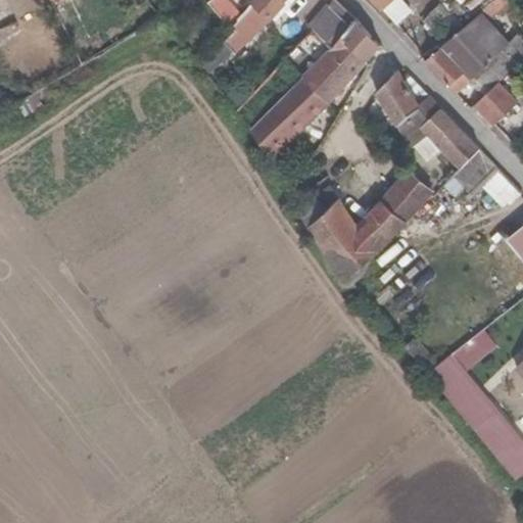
[(6,0),(0,0),(0,12),(3,12),(10,10),(6,0)]
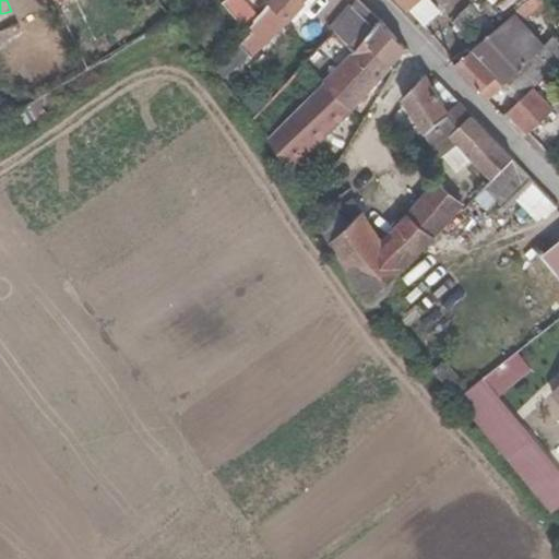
[(227,0),(223,6),(245,32),(247,32),(257,20),(238,0),(227,0)]
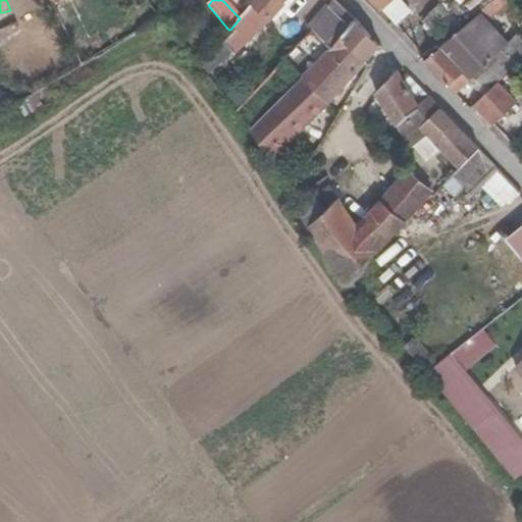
[(221,43),(235,57),(286,0),(255,0),(240,18),(230,30),(232,33),(221,43)]
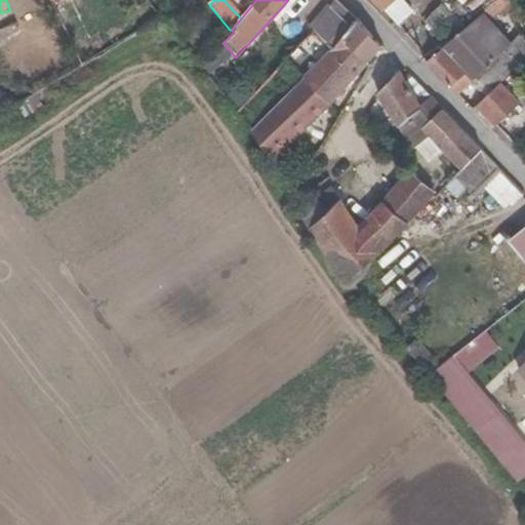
[(370,0),(385,12),(397,0),(370,0)]
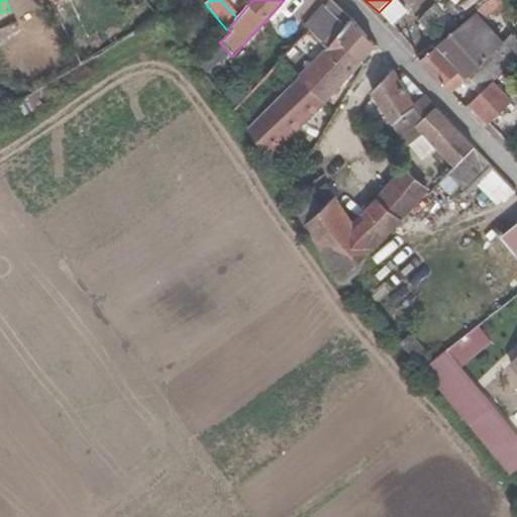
[(392,27),(408,10),(402,4),(398,0),(391,0),(379,12),(392,27)]
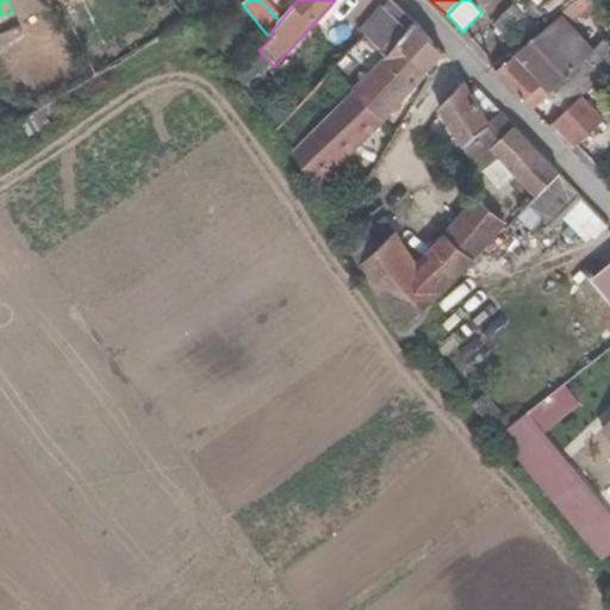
[(562,0),(533,0),(555,13),(562,0)]
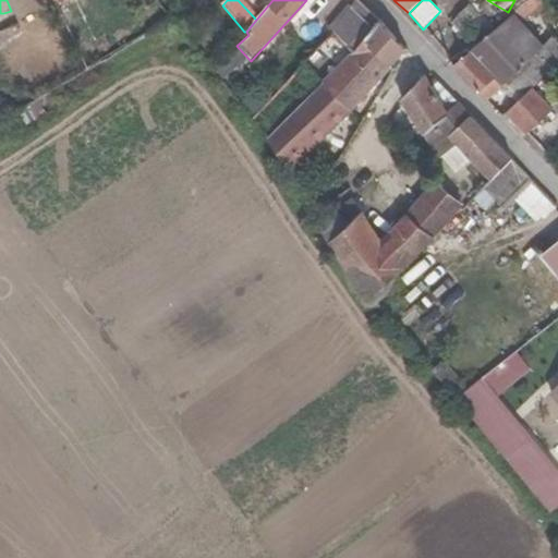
[(553,35),(549,33),(557,23),(557,4),(555,3),(547,0),(528,0),(511,14),(542,45),(553,35)]
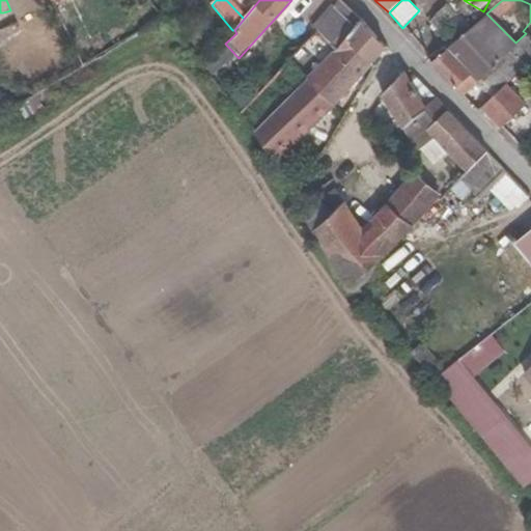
[(313,28),(315,31),(336,50),(345,39),(361,21),(341,1),(313,28)]
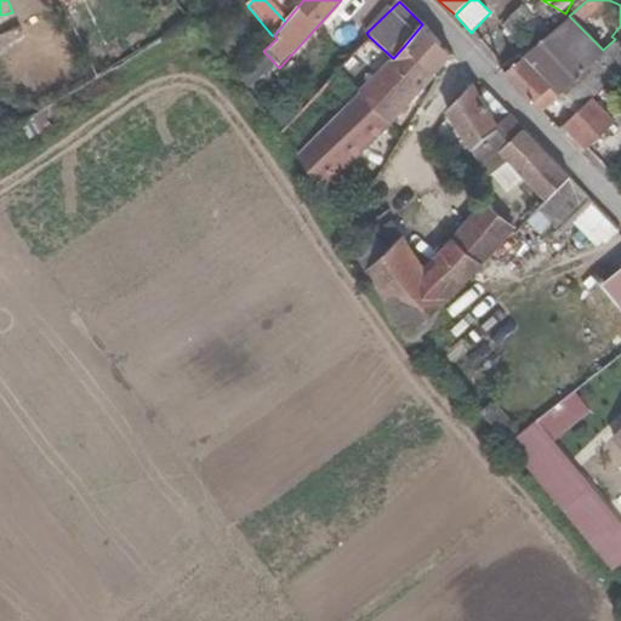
[(511,36),(516,32),(531,49),(554,30),(525,3),(500,27),(511,36)]
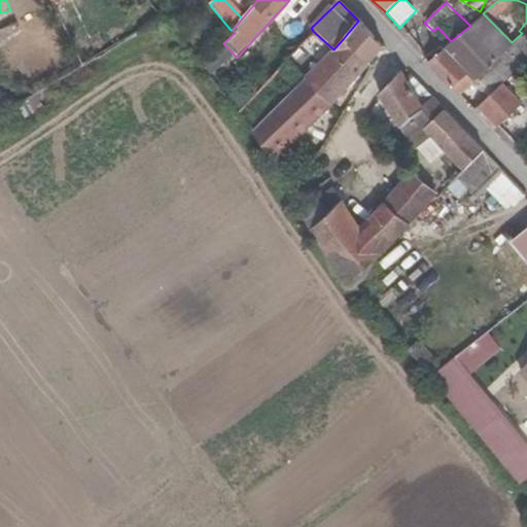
[(0,31),(14,25),(12,18),(6,20),(3,12),(0,12),(0,31)]
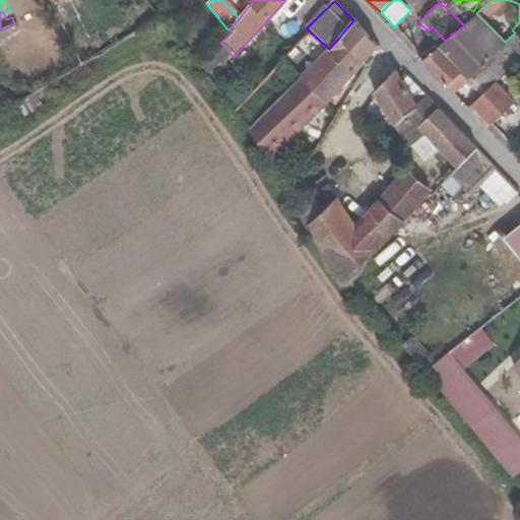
[(419,62),(446,88),(455,93),(484,67),(497,82),(519,62),(519,61),(519,37),(515,33),(505,42),(476,13),(464,25),(445,41),(419,62)]
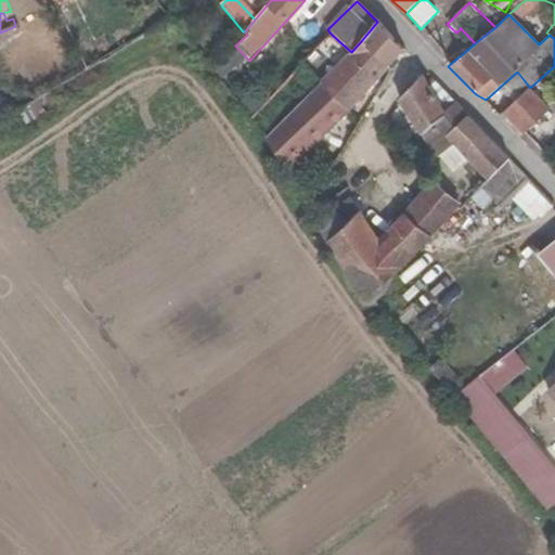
[(387,68),(402,52),(404,50),(377,22),(361,41),(387,68)]
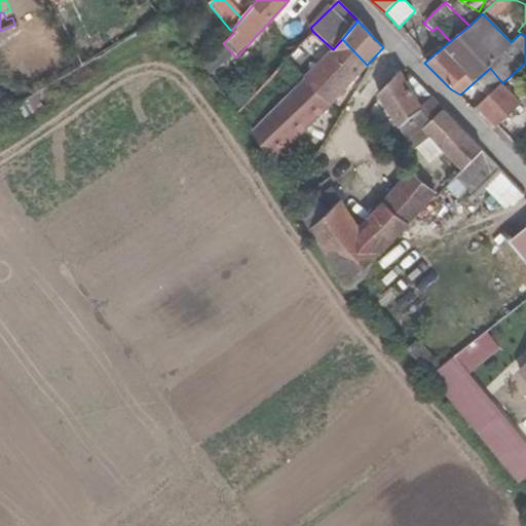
[(342,39),(333,49),(304,77),(331,105),(367,65),(342,39)]
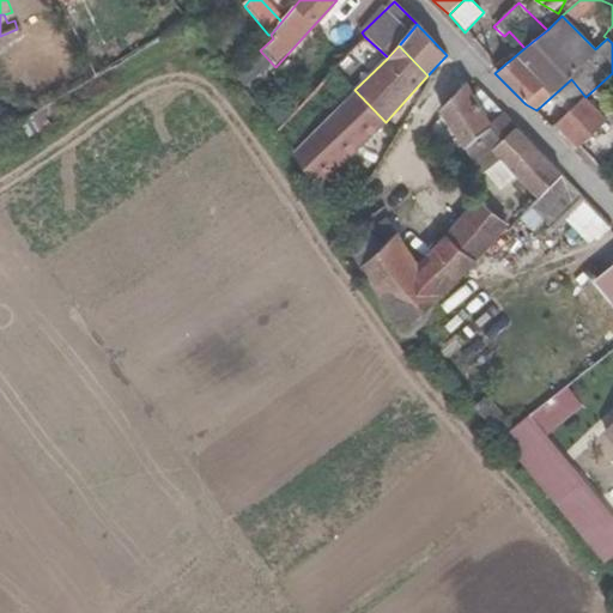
[(249,89),(272,62),(260,53),(238,79),(249,89)]
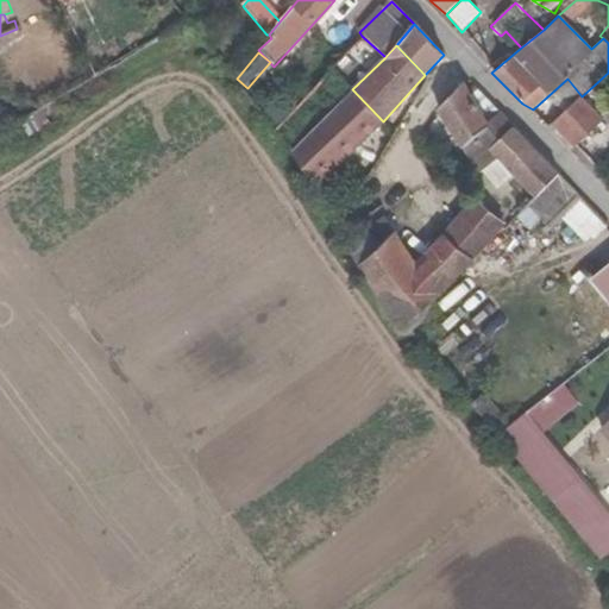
[(567,79),(533,110),(548,125),(552,124),(582,96),(567,79)]
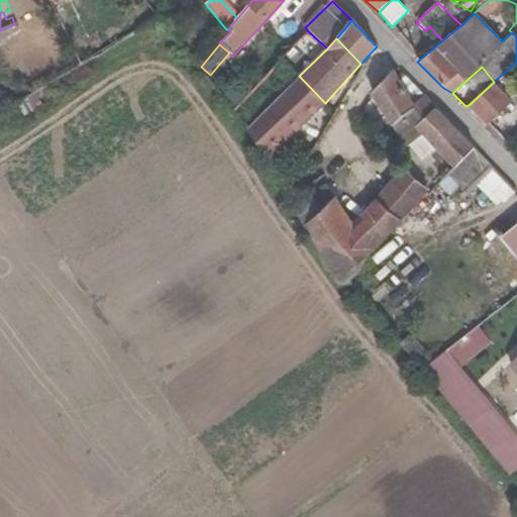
[(423,135),(431,144),(454,167),(473,147),(408,79),(401,83),(398,79),(391,71),(381,83),(383,85),(370,95),(371,97),(407,149),(423,135)]
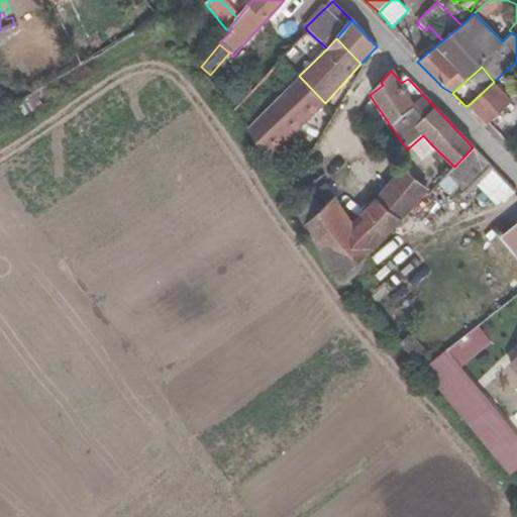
[(398,79),(401,83),(408,79),(403,74),(398,79)]
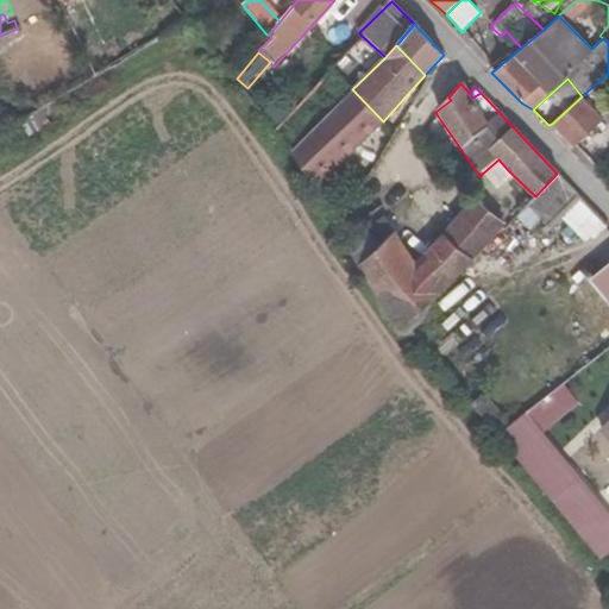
[(331,170),(352,152),(383,121),(352,89),(290,154),(312,184),(331,170)]
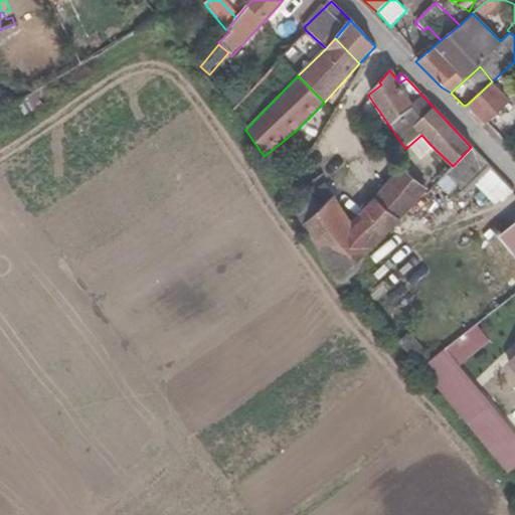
[(240,80),(220,99),(231,112),(249,92),(240,80)]
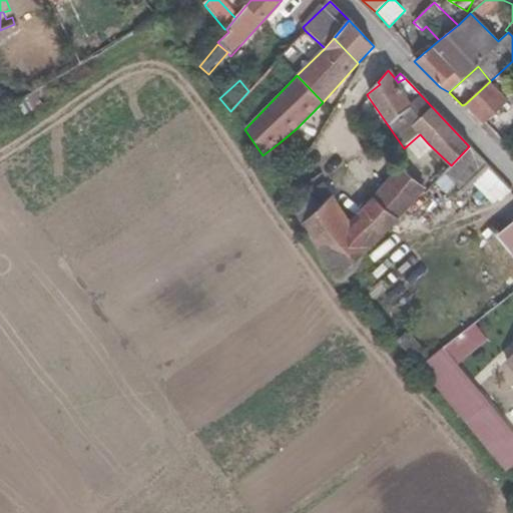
[(507,100),(490,81),(465,104),(484,123),(507,100)]
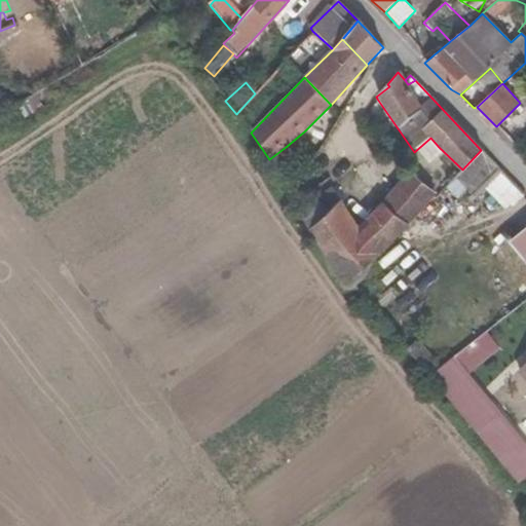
[(43,107),(34,94),(6,110),(14,125),(43,107)]
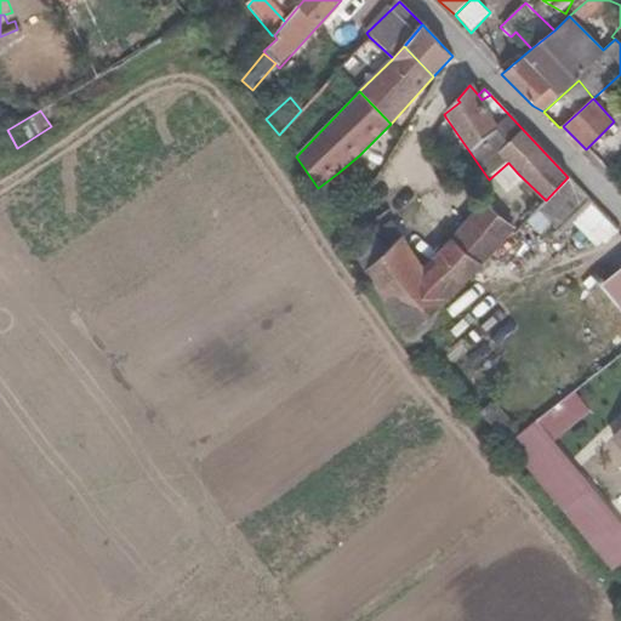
[(620,159),(608,176),(620,188),(620,159)]
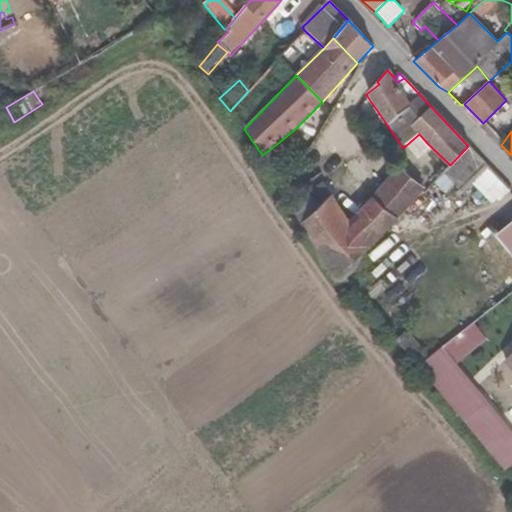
[(408,155),(410,159),(427,143),(419,134),(403,148),(408,155)]
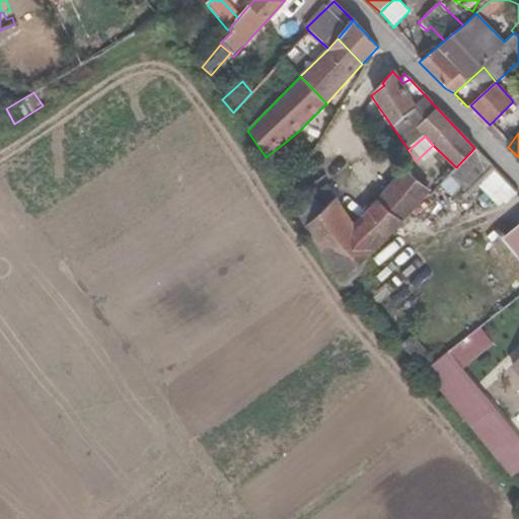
[(474,148),(456,167),(439,186),(451,198),(461,188),(469,196),(495,169),(474,148)]
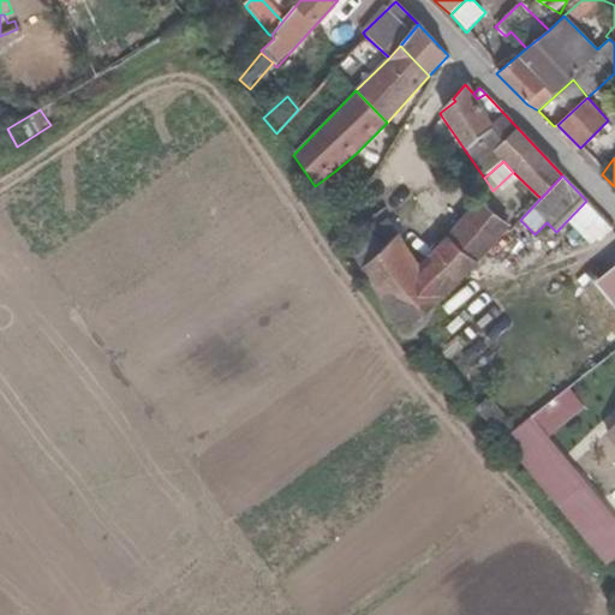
[(381,249),(360,269),(410,330),(512,227),(479,199),(421,267),(395,237),(381,249)]
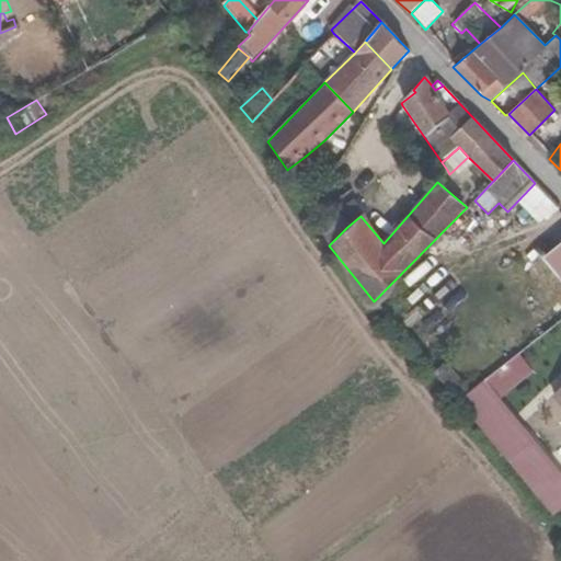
[(361,216),(350,202),(336,210),(347,227),(361,216)]
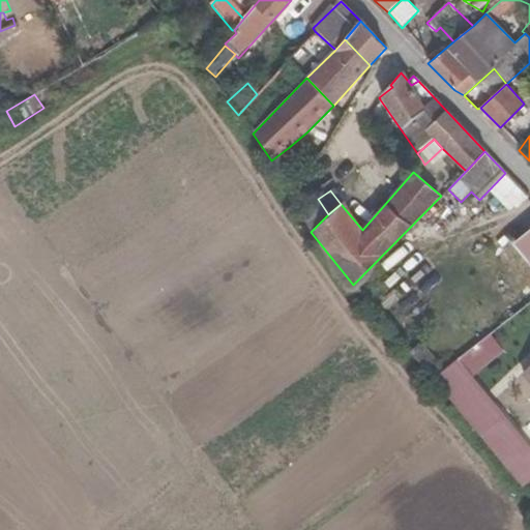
[(304,209),(299,213),(311,232),(328,214),(318,199),(304,209)]
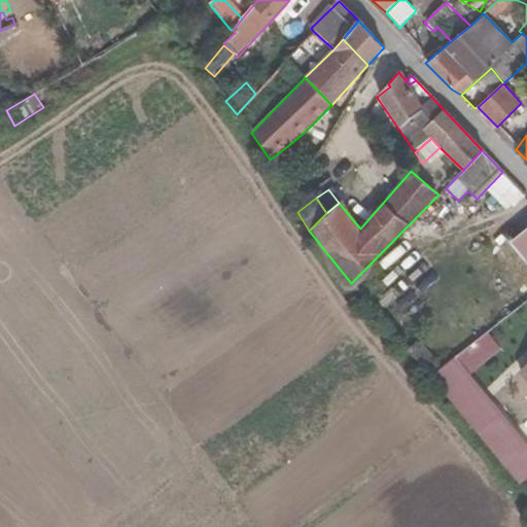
[(526,232),(514,244),(526,259),(526,232)]
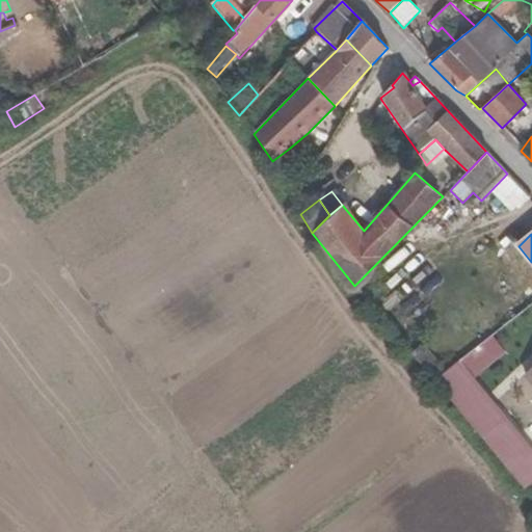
[(487,339),(446,372),(433,381),(489,447),(499,439),(493,431),(505,419),(470,376),(500,352),(487,339)]
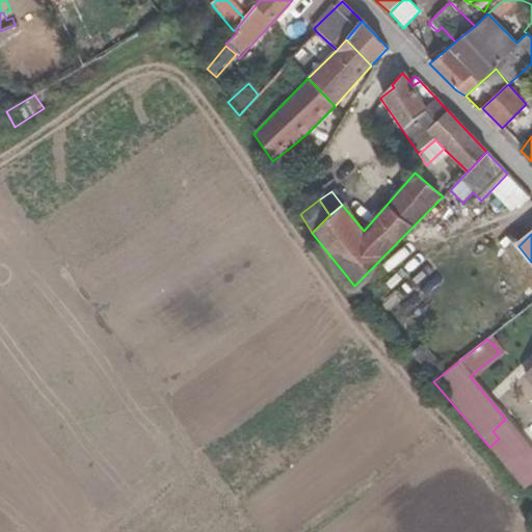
[(446,372),(424,345),(411,355),(433,381),(446,372)]
